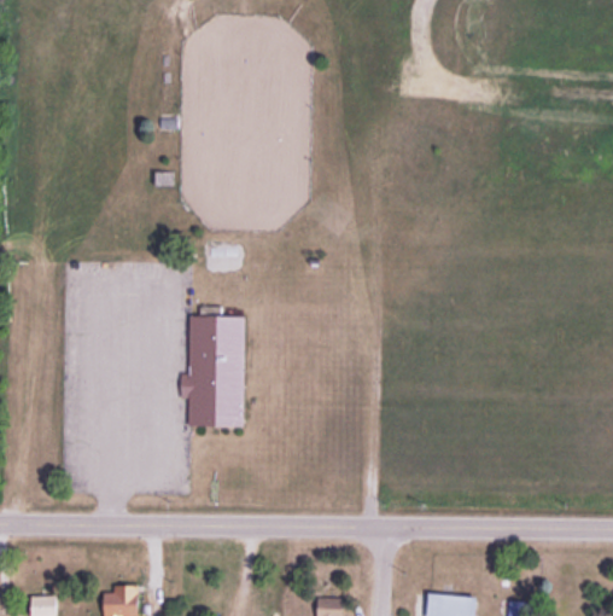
[(241,428),(243,317),(186,315),(185,373),(177,373),(177,400),(185,400),(185,426),(241,428)]
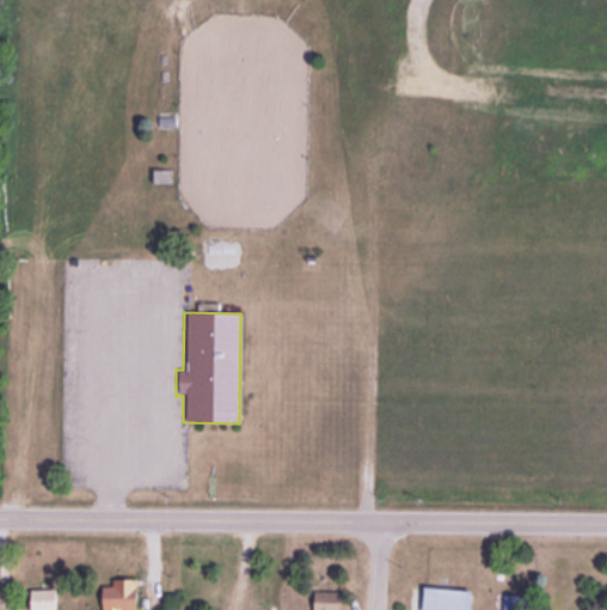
[(138,580),(124,580),(124,587),(98,587),(98,609),(138,609),(138,580)]
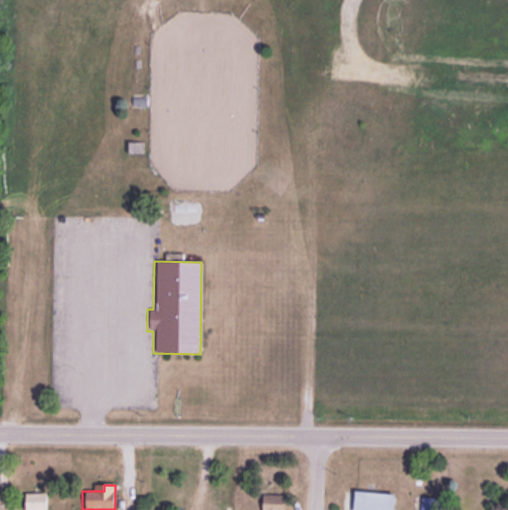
[(392,509),(394,493),(352,491),(350,509),(392,509)]
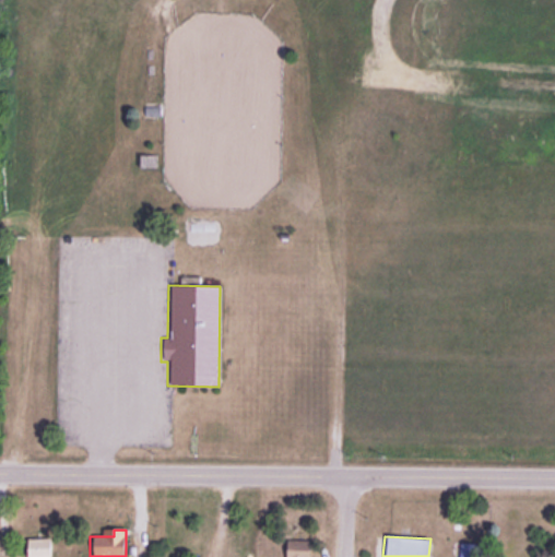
[(51,556),(51,540),(24,540),(24,556),(51,556)]
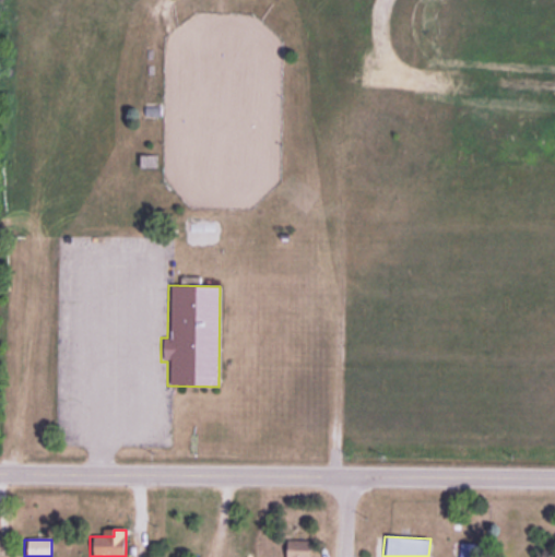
[(309,556),(310,541),(282,541),(282,556),(309,556)]
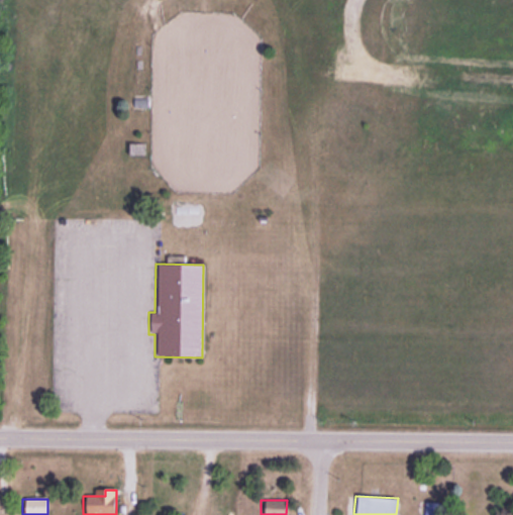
[(443,514),(444,503),(421,503),(421,514),(443,514)]
